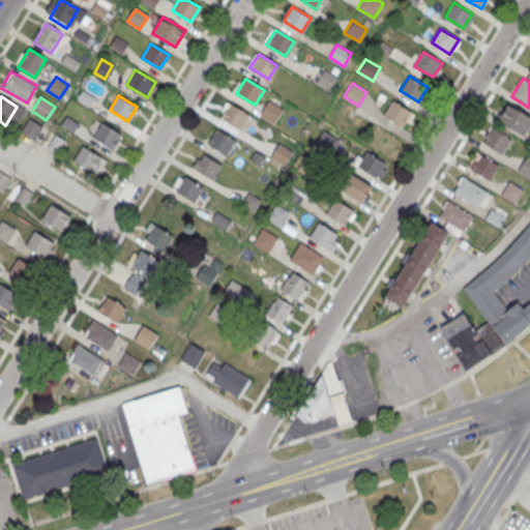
[(273,124),(283,109),(268,99),(259,115),(273,124)]
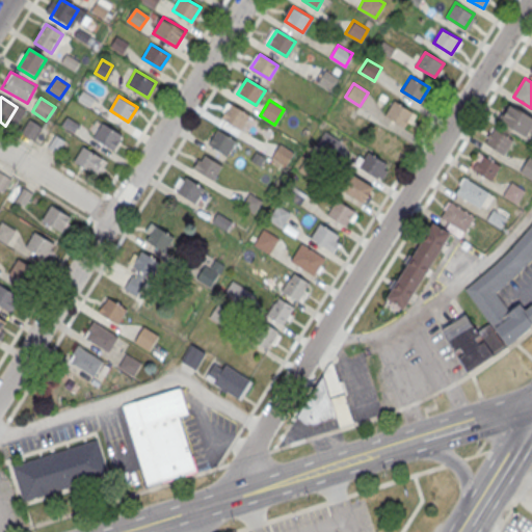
[(403,127),(413,112),(394,101),(384,115),(403,127)]
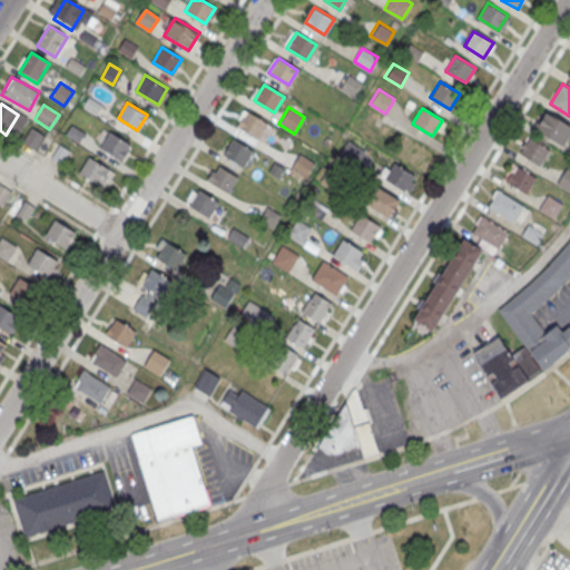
[(563,145),(568,138),(569,139),(569,124),(547,110),(536,128),(563,145)]
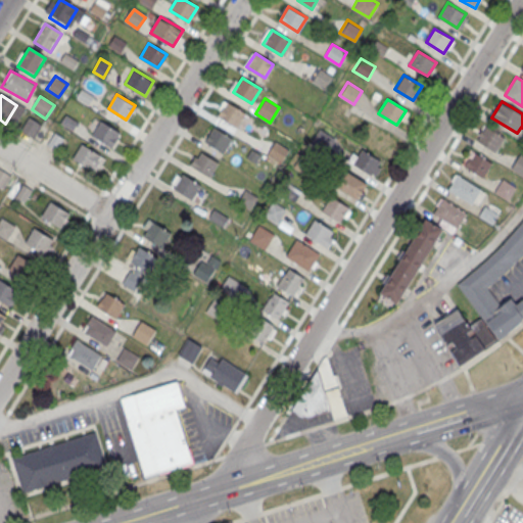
[(236,127),(245,113),(227,102),(218,115),(236,127)]
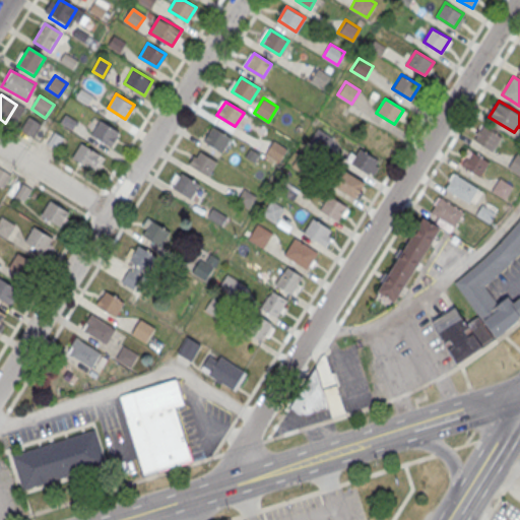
[(42,124),(28,117),(20,130),(34,138),(42,124)]
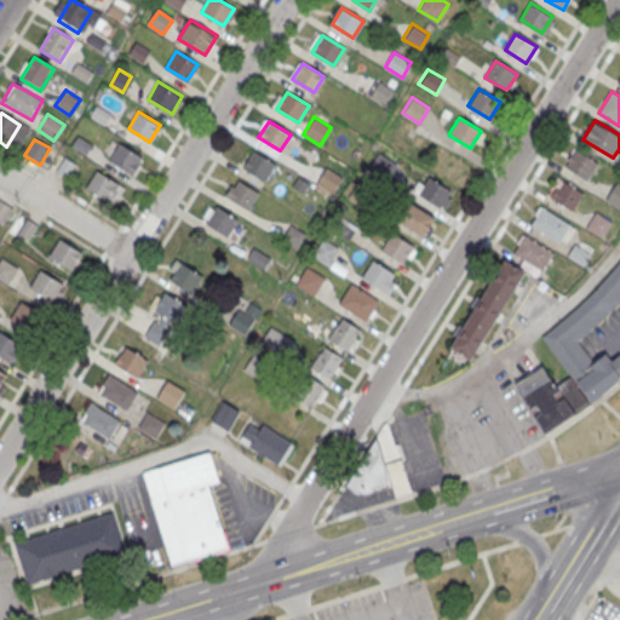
[(131,173),(142,156),(120,143),(109,160),(131,173)]
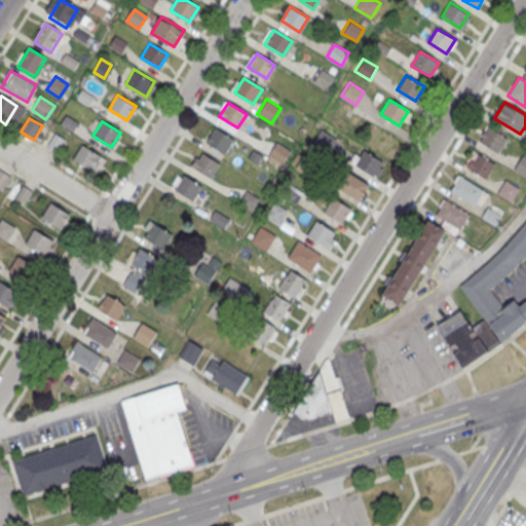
[(224,152),(233,138),(215,126),(207,141),(224,152)]
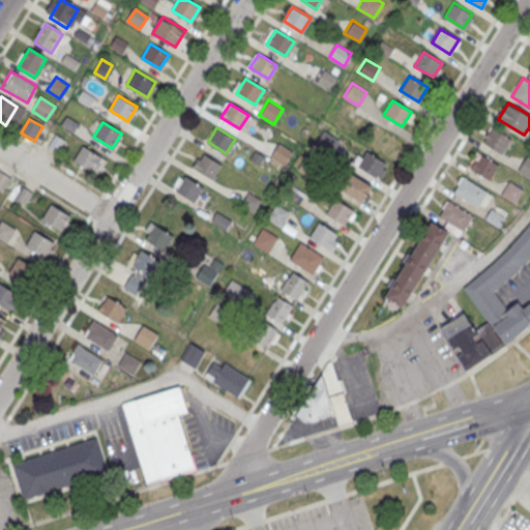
[(502,153),(511,139),(493,127),(483,142),(502,153)]
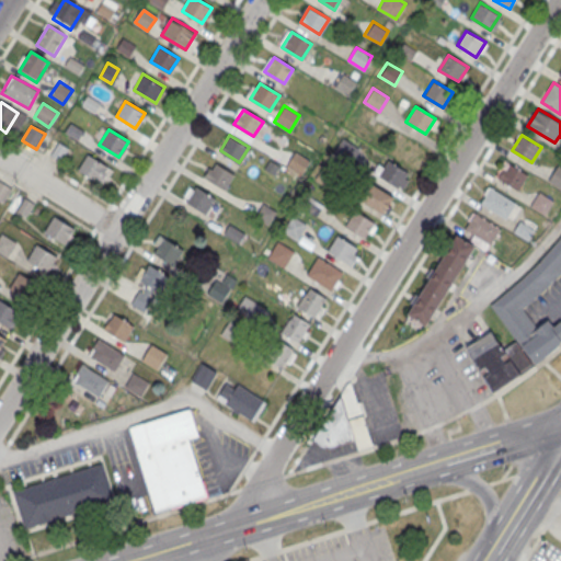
[(302,174),(310,161),(295,151),(286,165),(302,174)]
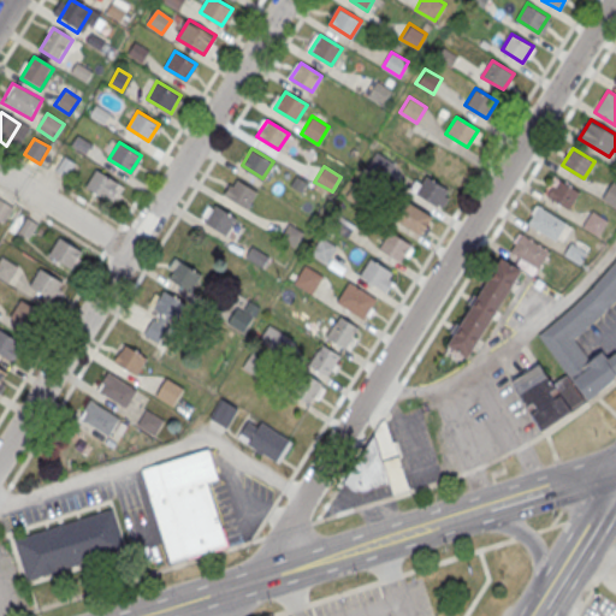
[(107,199),(118,182),(96,170),(87,185),(107,199)]
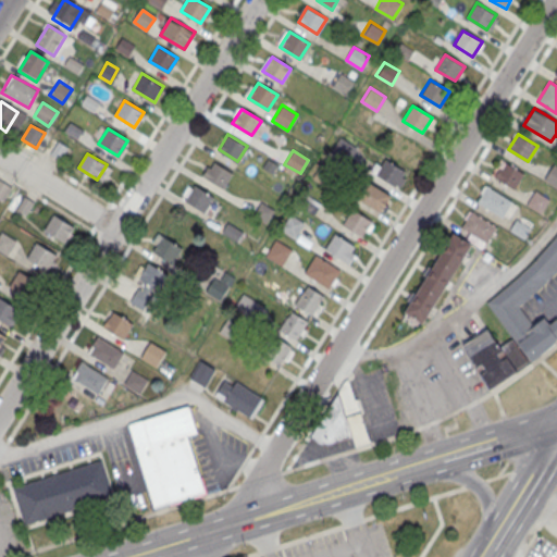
[(408,173),(385,159),(375,175),(398,189),(408,173)]
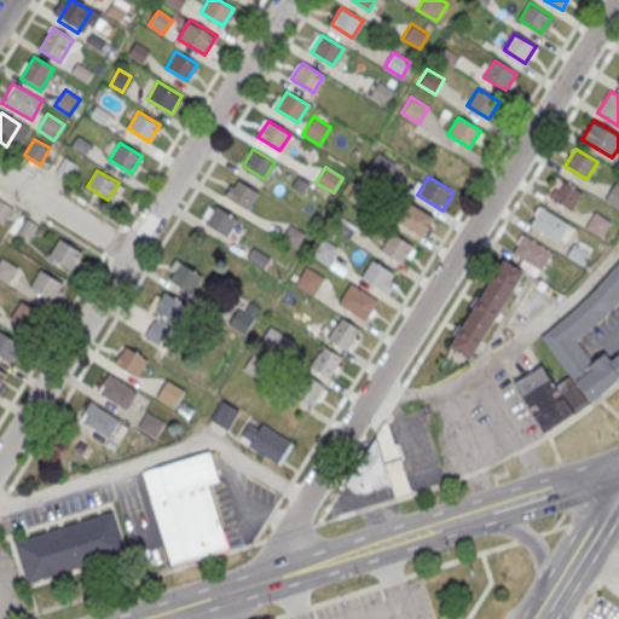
[(248,209),(259,192),(237,179),(226,196),(248,209)]
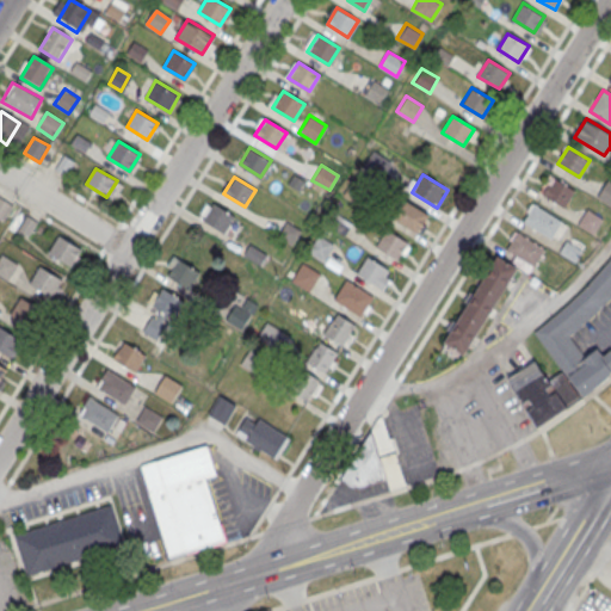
[(565,207),(574,190),(553,177),(543,193),(565,207)]
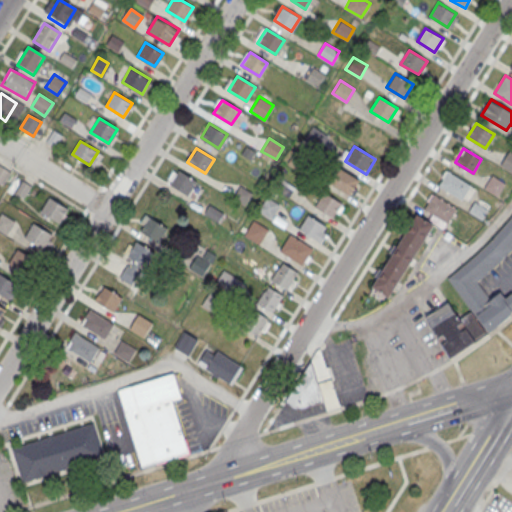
[(511,173),(511,151),(509,150),(500,165),(511,173)]
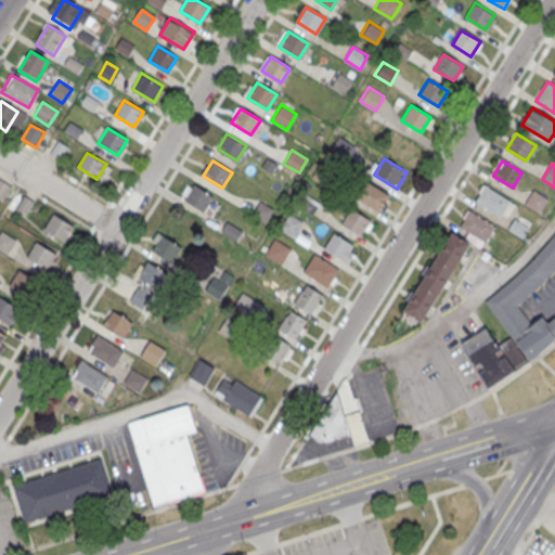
[(0,199),(0,178),(12,186),(2,202),(0,199)]
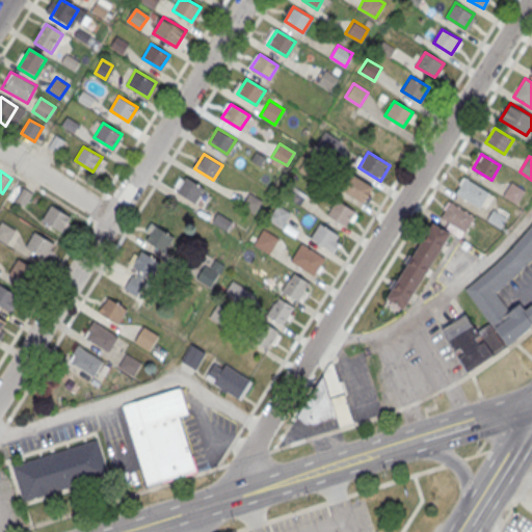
[(363,201),(372,187),(353,176),(345,189),(363,201)]
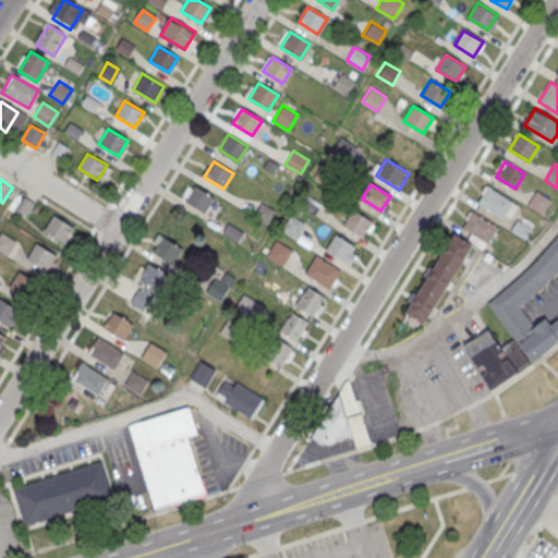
[(205,213),(214,197),(194,185),(185,201),(205,213)]
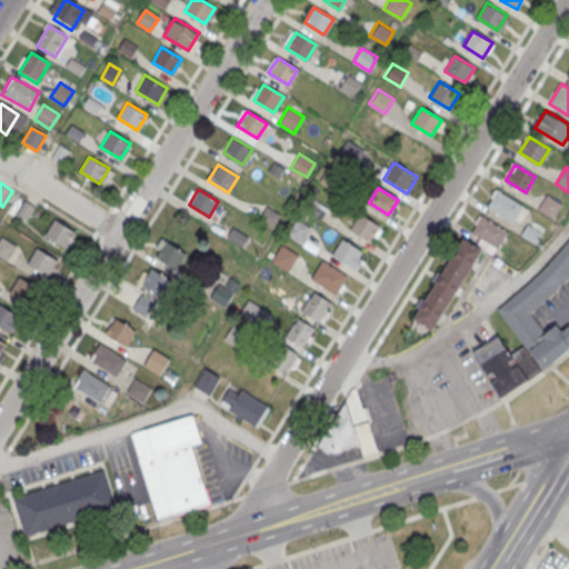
[(513,221),(523,206),(497,190),(488,206),(513,221)]
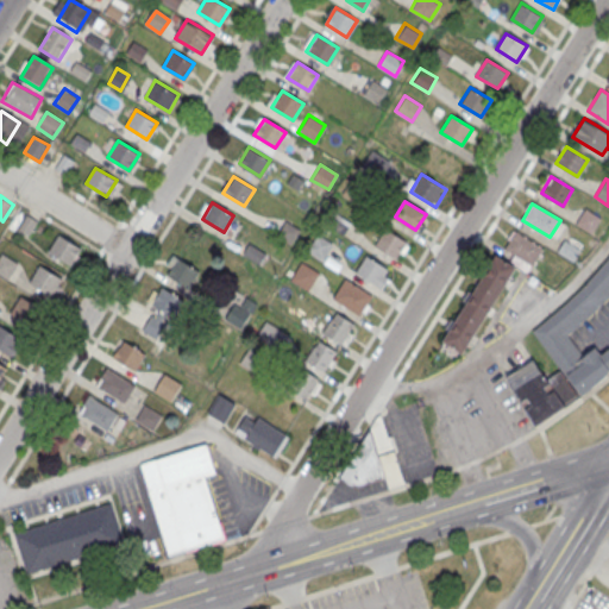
[(591,233),(601,218),(585,208),(576,224),(591,233)]
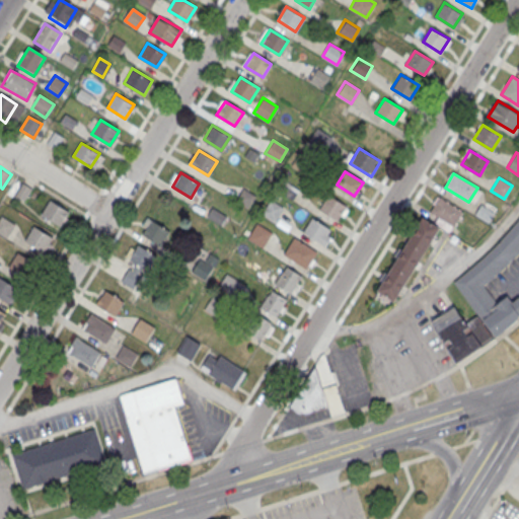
[(14,196),(21,183),(32,190),(24,202),(14,196)]
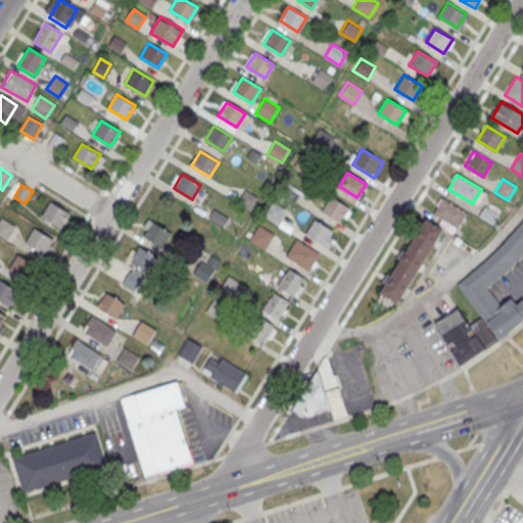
[(339,222),(348,207),(330,196),(322,210),(339,222)]
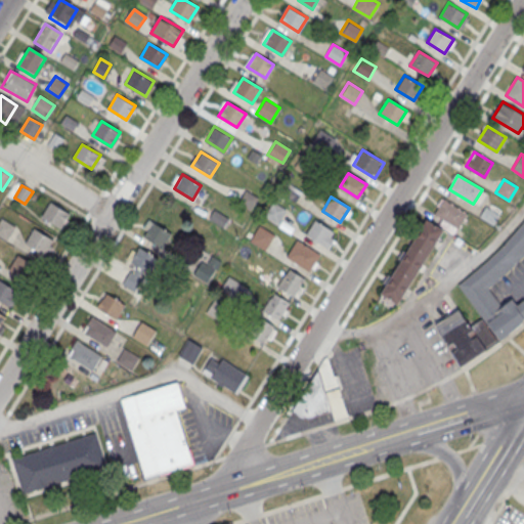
[(457,228),(467,213),(443,200),(434,214),(457,228)]
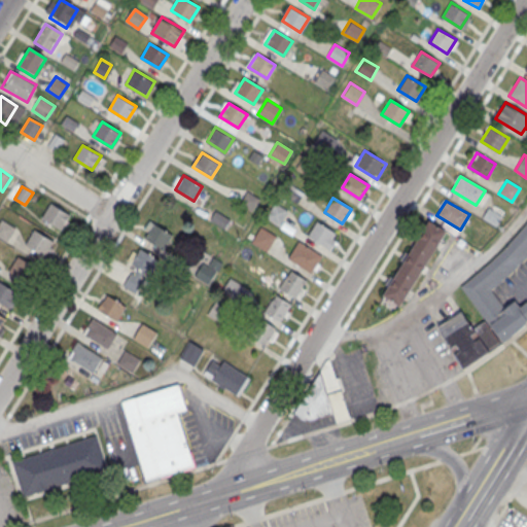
[(50,202),(71,215),(61,232),(40,218),(50,202)]
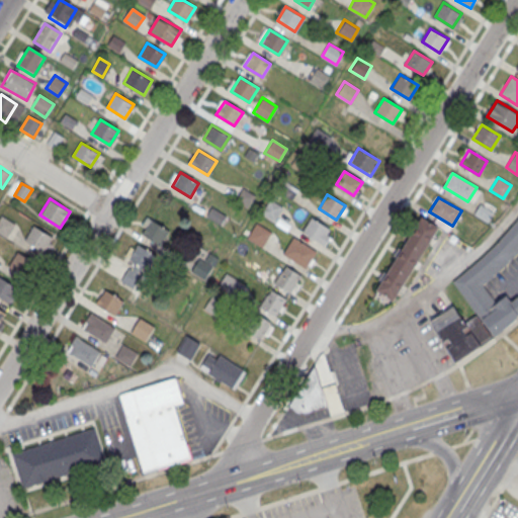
[(273,222),(282,206),(269,198),(260,213),(273,222)]
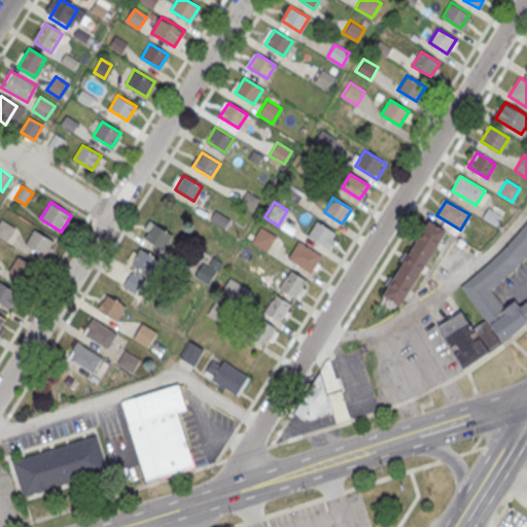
[(222,225),(224,218),(216,215),(213,221),(222,225)]
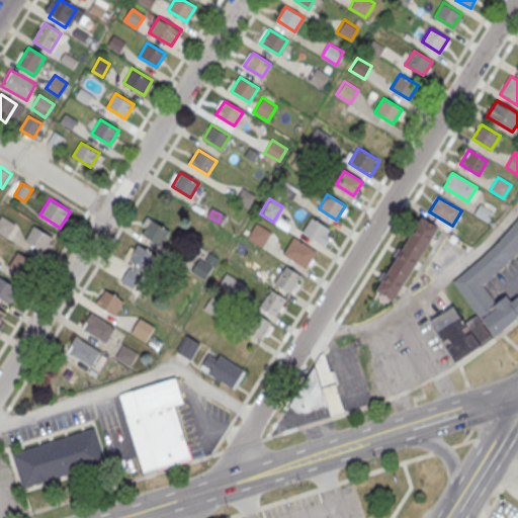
[(517,213),(495,239),(475,259),(450,278),(492,334),(510,322),(516,316),(515,313),(517,310),(517,295),(516,293),(505,301),(499,295),(494,299),(482,283),(483,280),(517,246),(517,213)]
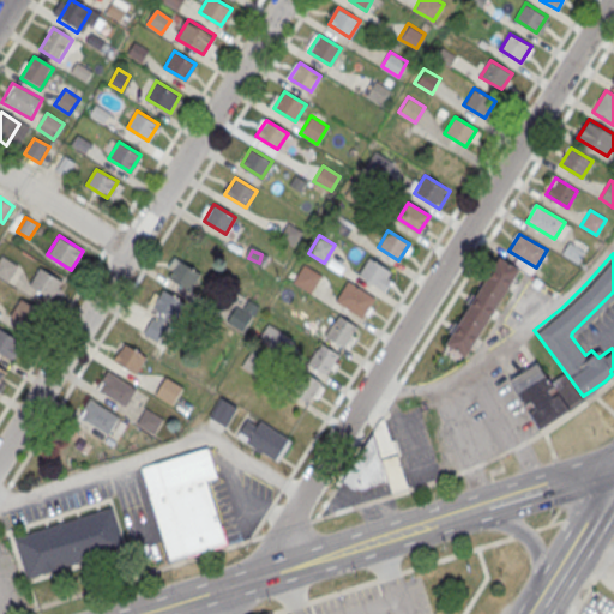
[(0,256),(1,254),(18,265),(8,283),(0,277),(0,256)]
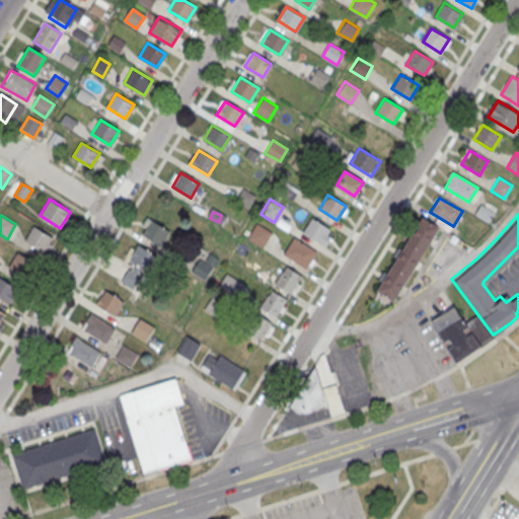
[(395,303),(439,228),(421,217),(377,293),(395,303)]
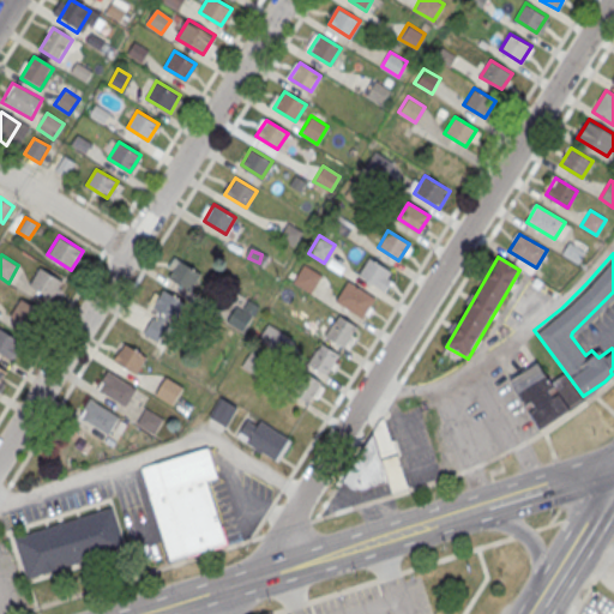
[(380,287),(390,271),(369,258),(359,274),(380,287)]
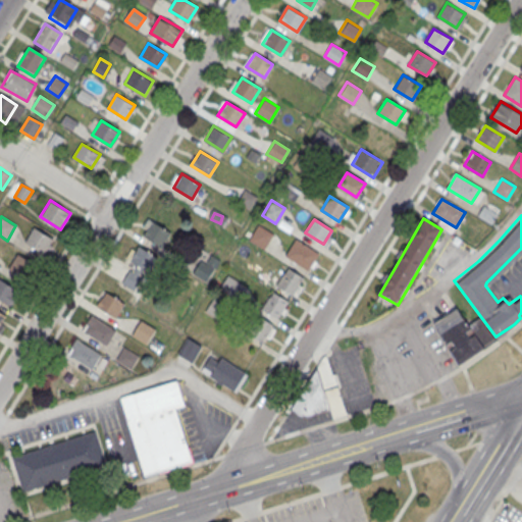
[(161,246),(170,231),(152,220),(144,235),(161,246)]
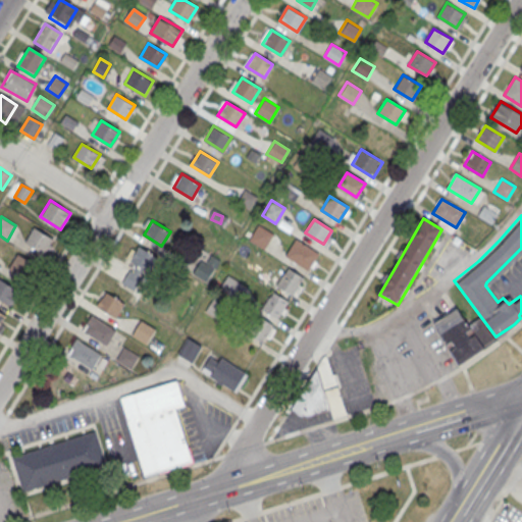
[(264,249),(273,233),(258,225),(249,240),(264,249)]
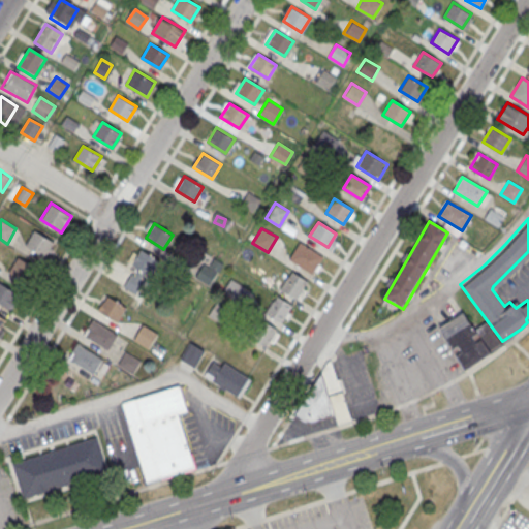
[(34,230),(54,242),(45,257),(25,245),(34,230)]
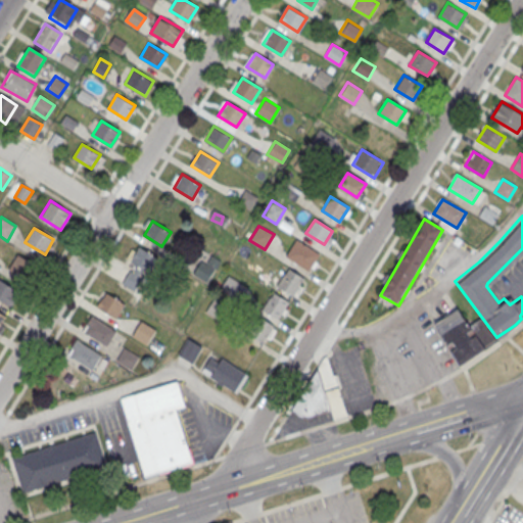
[(307,271),(319,253),(296,238),(285,256),(307,271)]
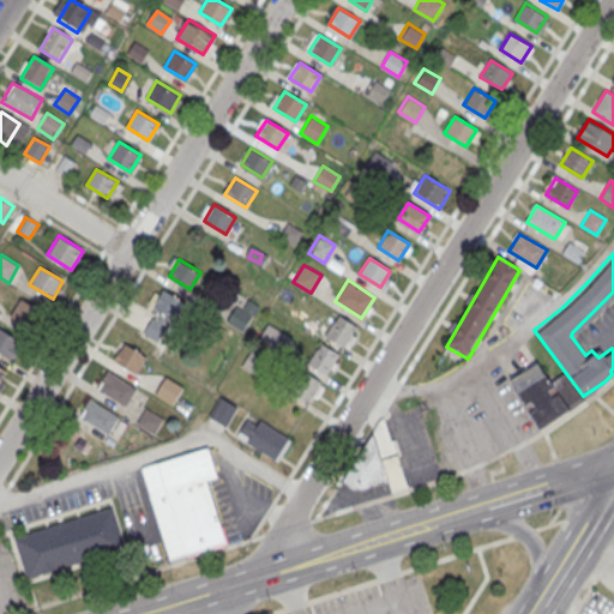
[(173,319),(184,302),(162,289),(152,306),(173,319)]
